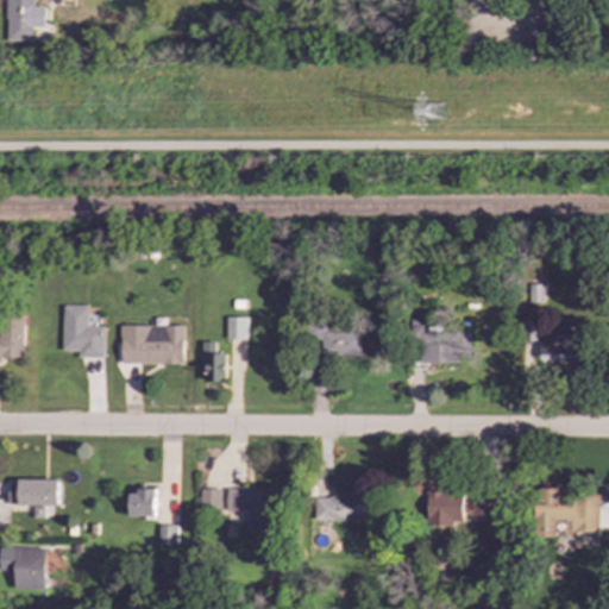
[(6,0),(6,42),(32,42),(33,27),(45,27),(45,7),(33,7),(33,0),(6,0)]
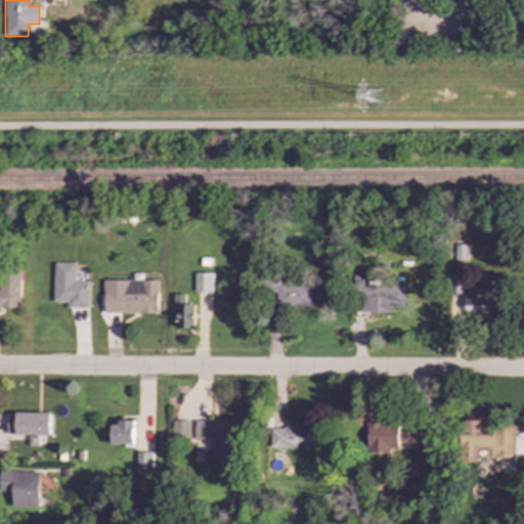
[(76,263),(54,263),(53,302),(68,302),(68,307),(89,308),(89,280),(75,280),(76,263)]
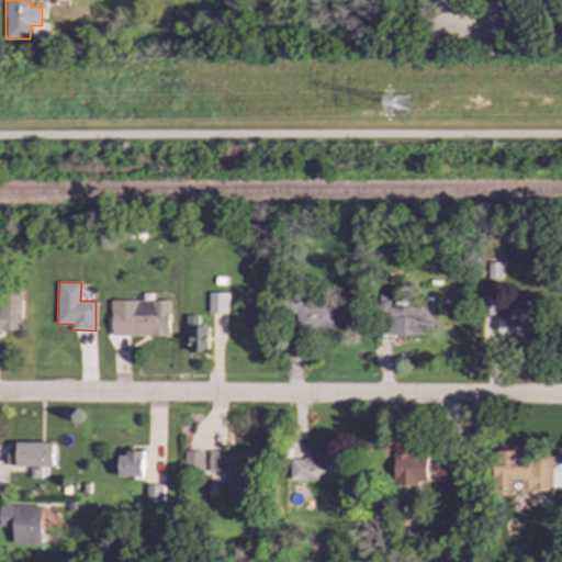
[(227,293),(209,292),(208,313),(226,313),(227,293)]
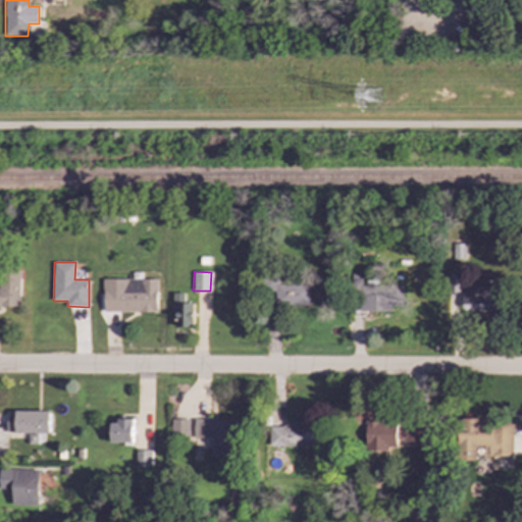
[(0,306),(19,307),(19,272),(0,272),(0,306)]
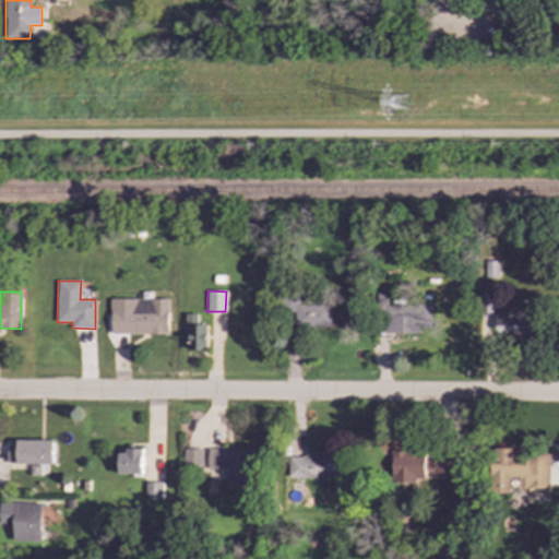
[(379,333),(419,333),(419,328),(430,328),(431,305),(385,304),(387,294),(380,294),(379,333)]
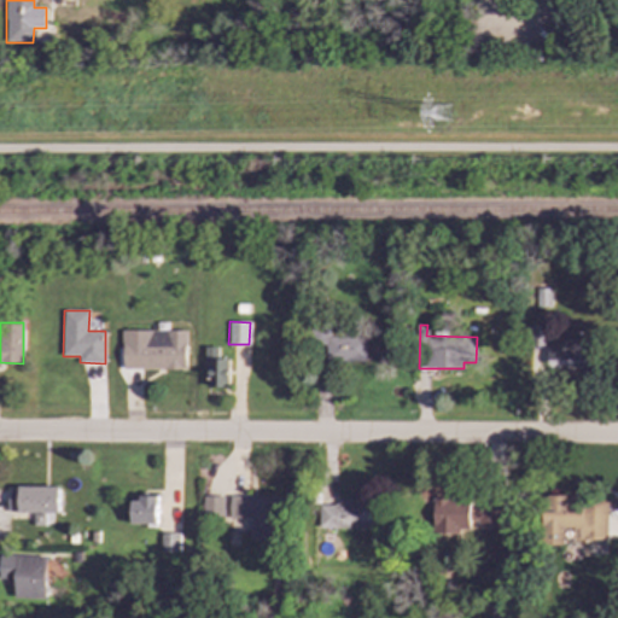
[(529,347),(546,347),(546,362),(570,362),(571,372),(583,372),(583,339),(546,339),(546,325),(528,325),(529,347)]
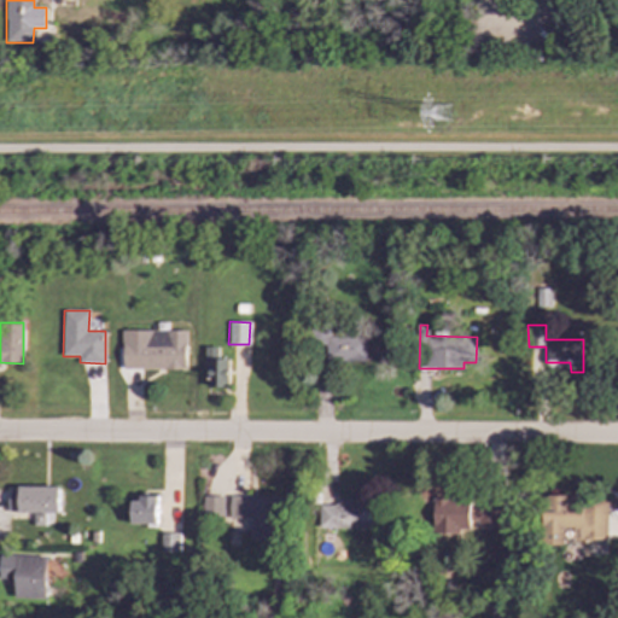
[(122,369),(185,369),(185,331),(123,330),(122,369)]
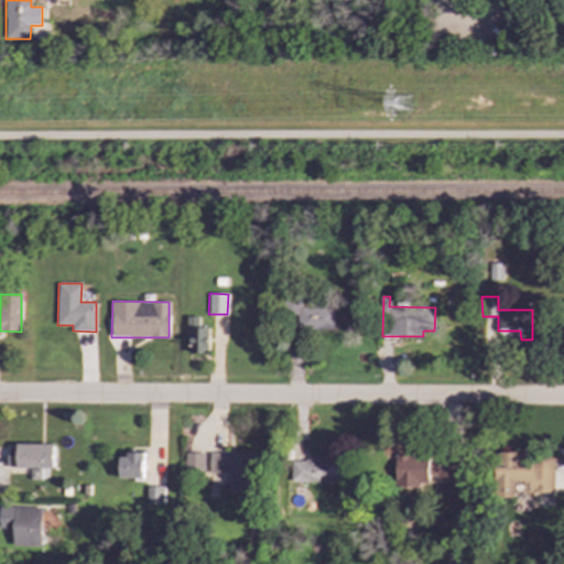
[(334,329),(334,306),(297,307),(297,331),(334,329)]
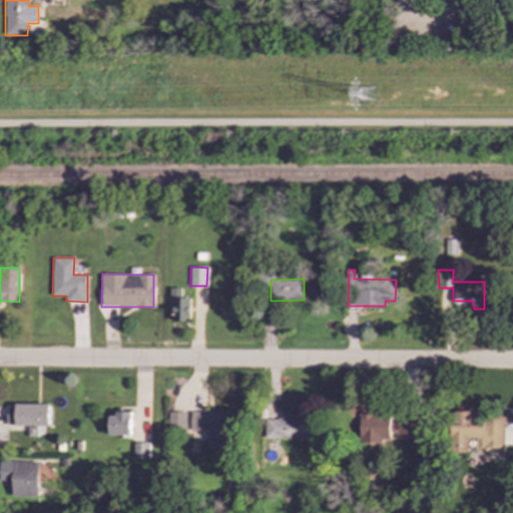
[(188,322),(189,298),(180,298),(180,288),(171,288),(171,321),(188,322)]
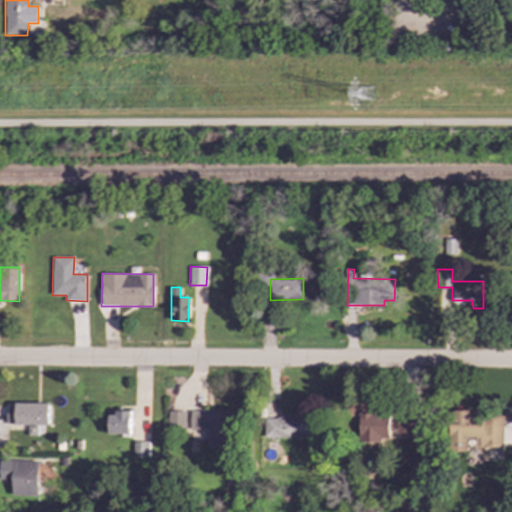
[(49,425),(48,403),(7,403),(7,425),(21,424),(21,434),(40,434),(39,425),(49,425)]
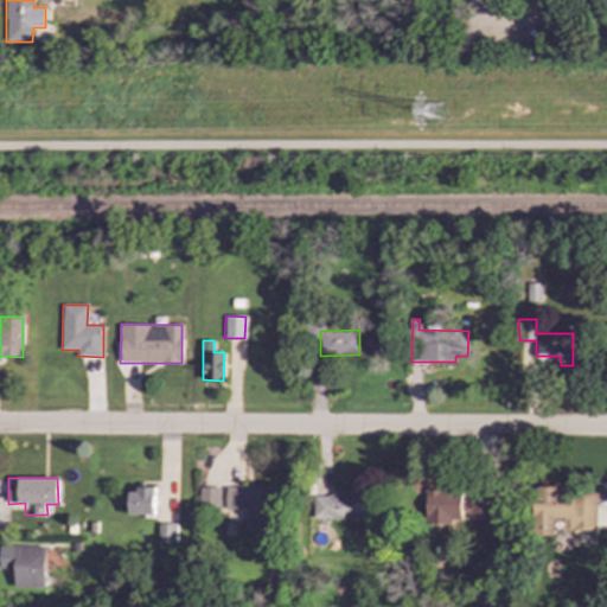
[(199,486),(198,506),(218,508),(219,487),(199,486)]
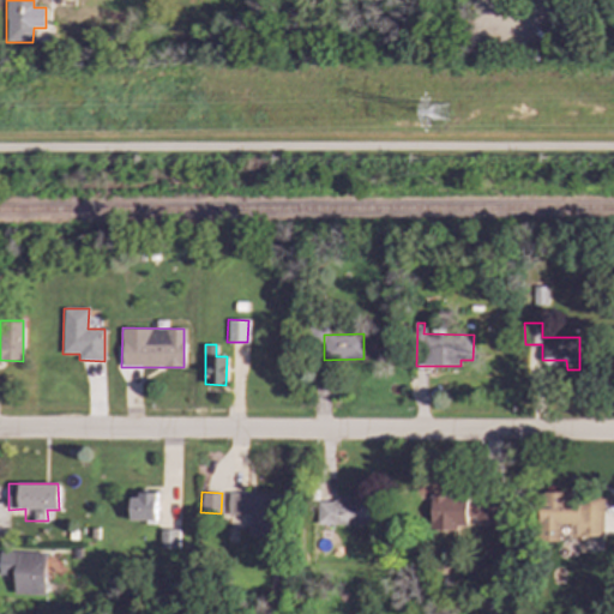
[(274,492),(228,493),(228,515),(248,515),(248,536),(275,536),(274,492)]
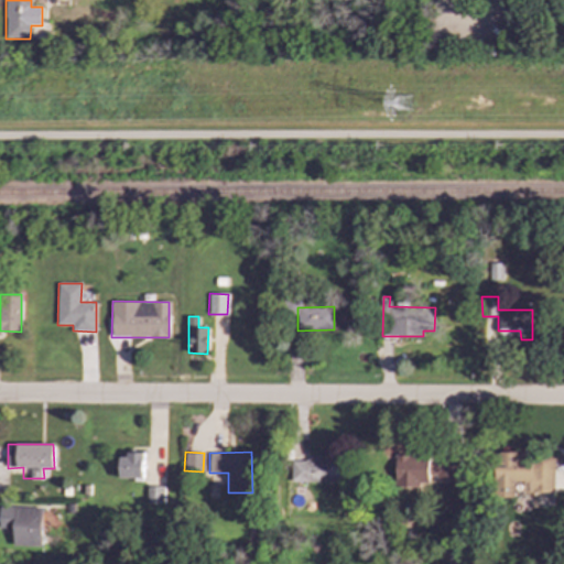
[(520,452),(497,453),(497,497),(517,497),(517,492),(555,492),(555,457),(520,458),(520,452)]
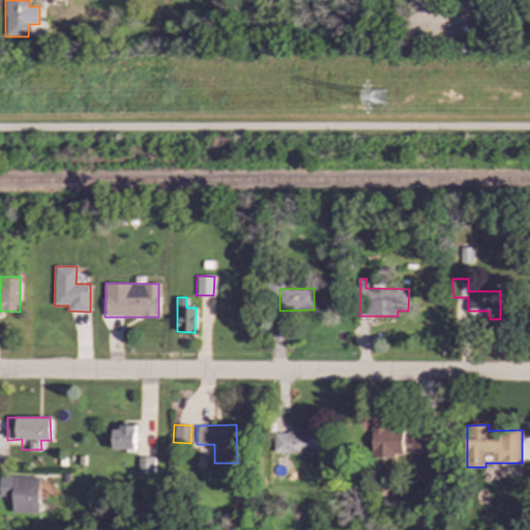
[(112,449),(135,449),(135,427),(112,427),(112,449)]
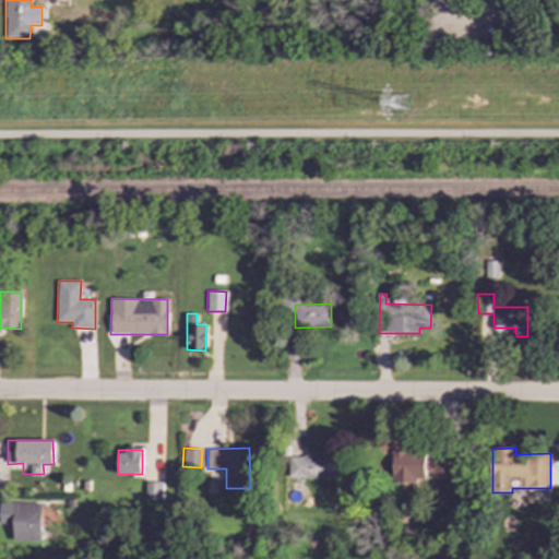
[(340,478),(341,456),(322,456),(322,452),(305,451),(304,456),(289,456),(288,477),(340,478)]
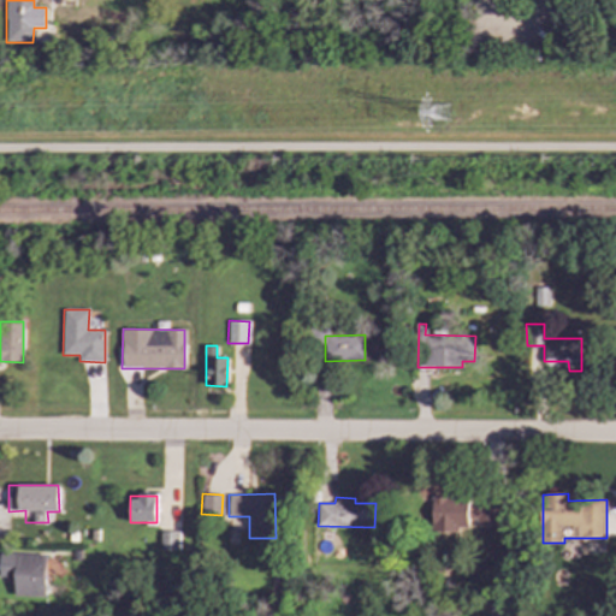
[(467,531),(467,498),(432,497),(432,529),(467,531)]
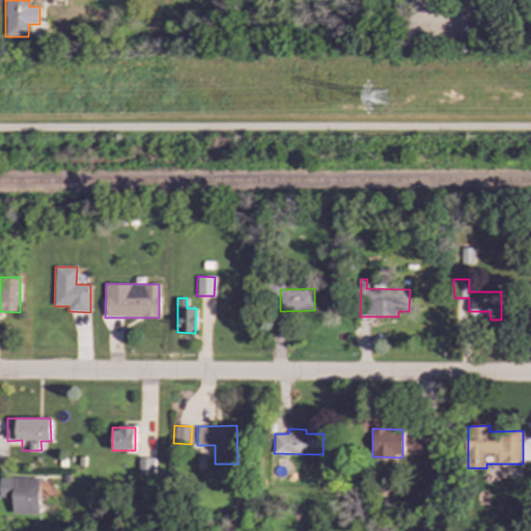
[(411,453),(434,454),(434,435),(411,434),(411,453)]
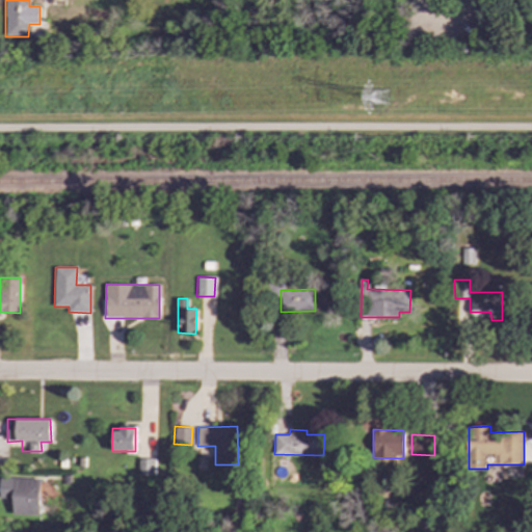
[(138,475),(154,475),(155,458),(138,458),(138,475)]
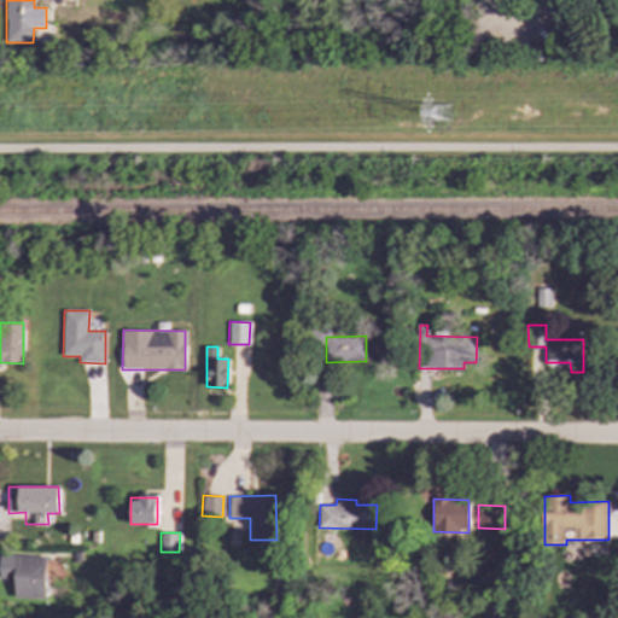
[(0,578),(12,578),(12,599),(46,599),(47,555),(0,555),(0,578)]
